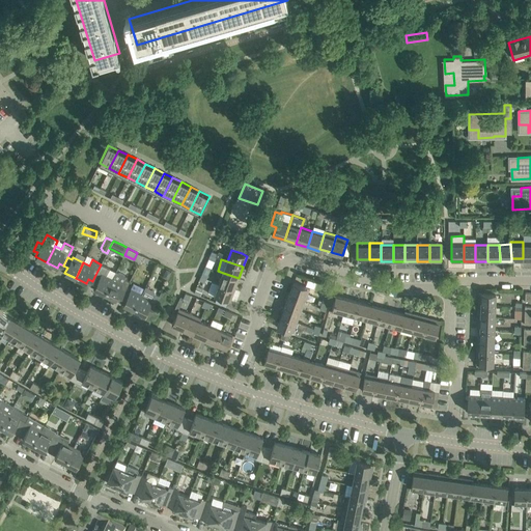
[(112,278),(106,275),(109,269),(101,264),(92,281),(96,283),(93,288),(105,294),(112,278)]
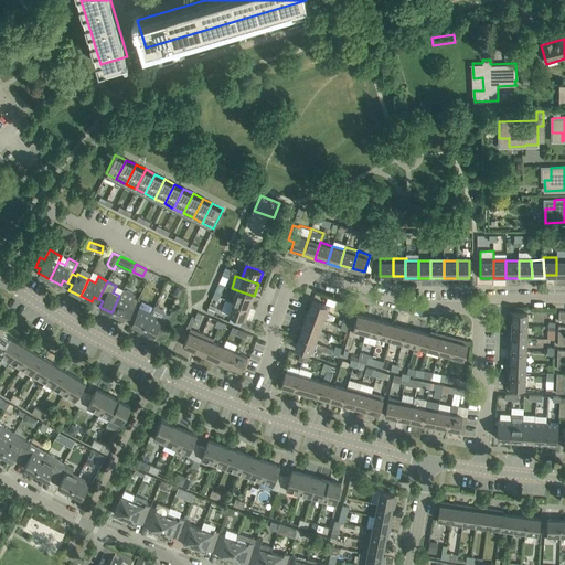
[(119,296),(112,312),(124,319),(126,313),(129,316),(134,307),(138,299),(134,297),(136,294),(124,288),(123,289),(119,296)]
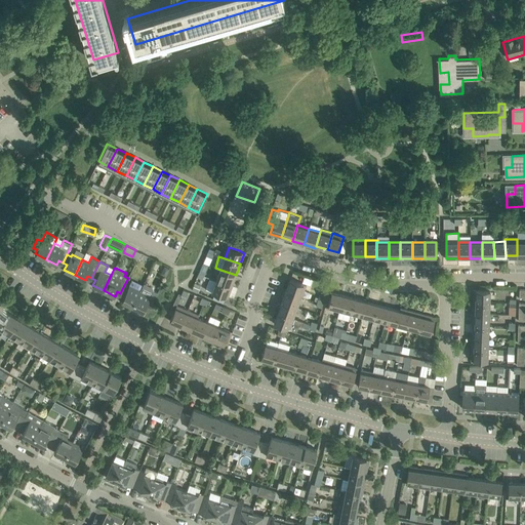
[(232,286),(236,275),(220,270),(216,280),(232,286)]
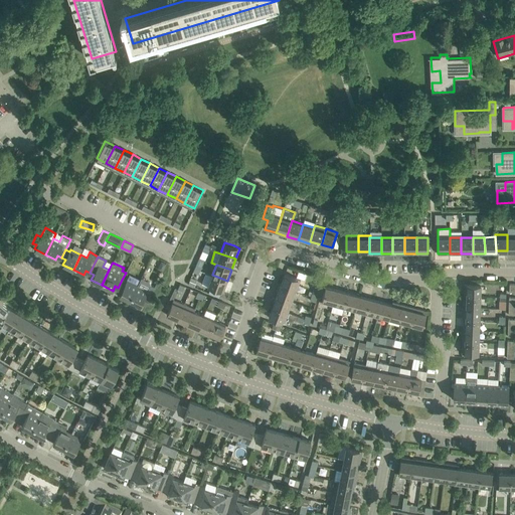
[(205,273),(201,284),(208,286),(210,287),(208,293),(219,297),(221,291),(223,292),(227,281),(212,275),(205,273)]
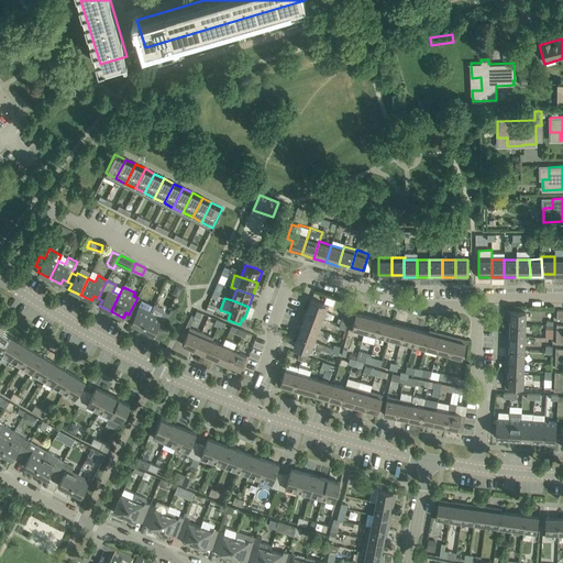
[(311,312),(323,317),(328,305),(311,299),(307,311),(311,312)]
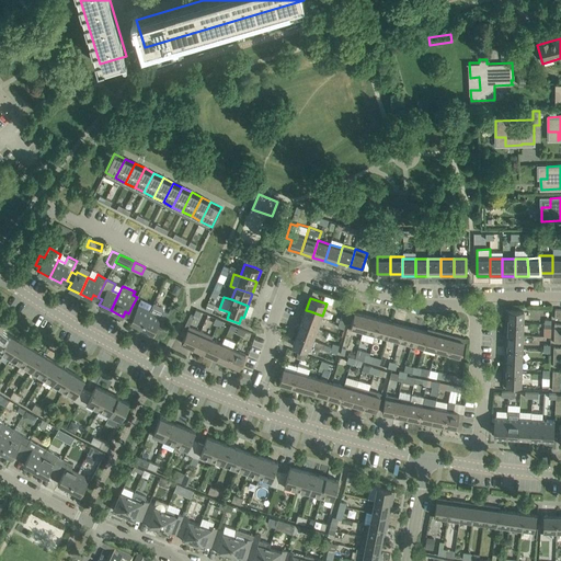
[(163,307),(153,302),(149,310),(142,324),(141,327),(153,333),(156,328),(160,330),(168,312),(164,310),(163,307)]
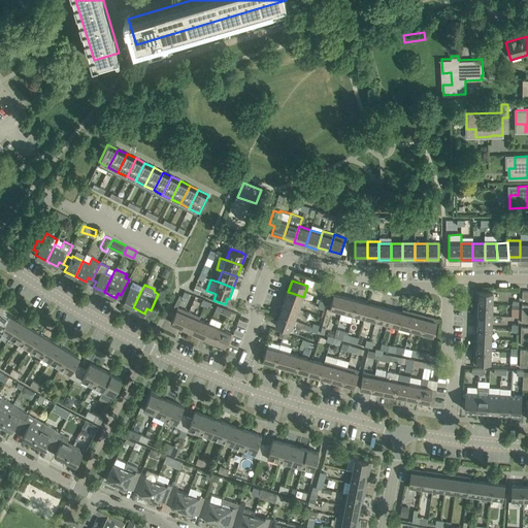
[(195,285),(193,291),(199,293),(202,287),(195,285)]
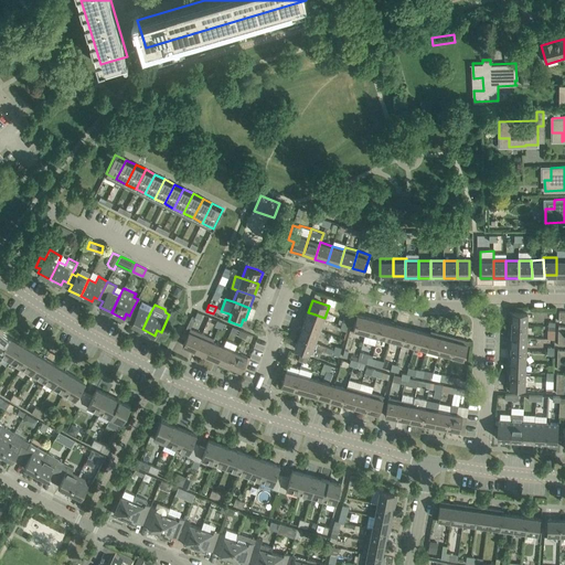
[(134,307),(129,316),(134,318),(130,323),(142,329),(144,327),(150,312),(139,307),(138,309),(134,307)]
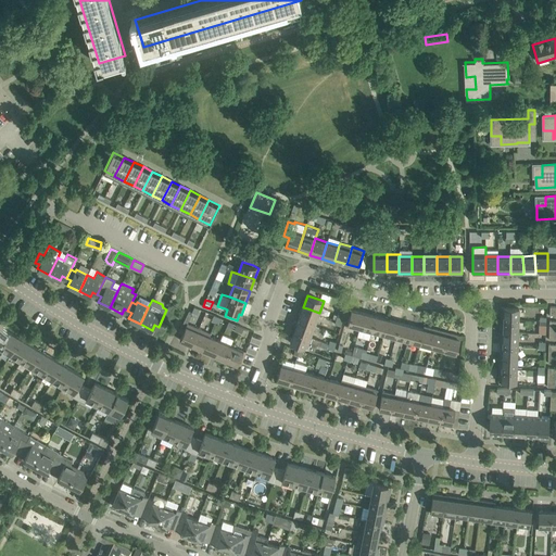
[(519,319),(519,317),(519,306),(502,306),(501,318),(519,319)]
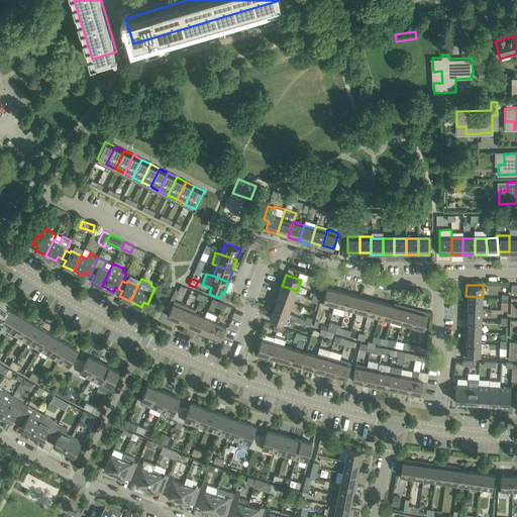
[(293,302),(297,291),(286,287),(282,286),(278,296),(282,298),(293,302)]
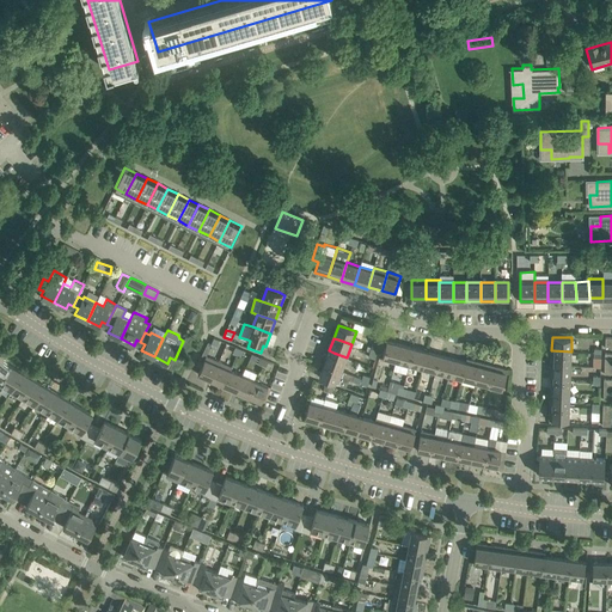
[(395,362),(399,343),(386,340),(384,352),(381,359),(395,362)]
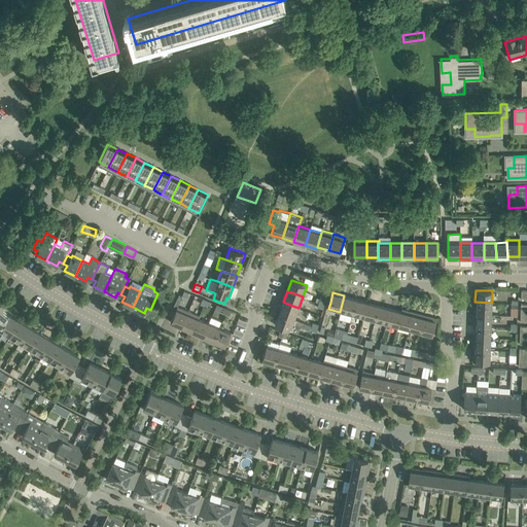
[(351,315),(355,299),(344,295),(340,312),(351,315)]
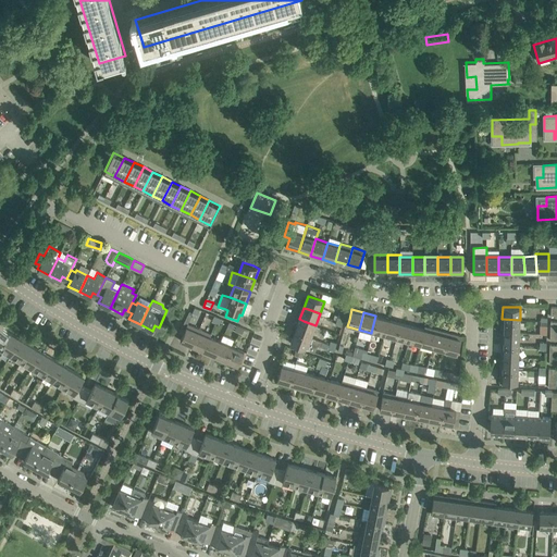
[(383,336),(388,319),(375,316),(371,333),(383,336)]
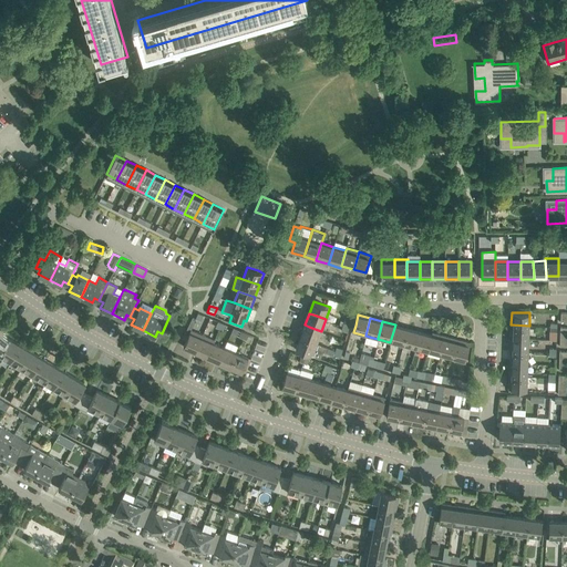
[(317,343),(321,331),(309,327),(305,325),(300,337),(303,339),(317,343)]
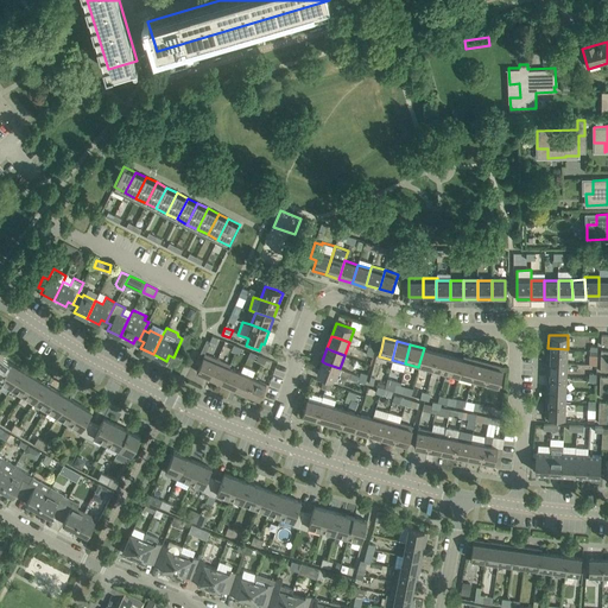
[(431,371),(437,352),(424,348),(418,367),(431,371)]
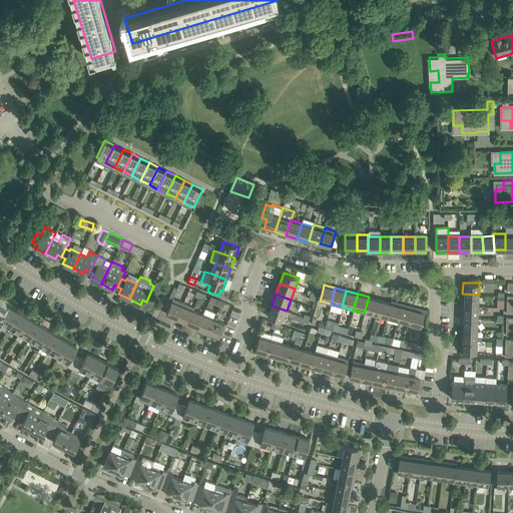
[(478,307),(479,295),(462,294),(462,306),(478,307)]
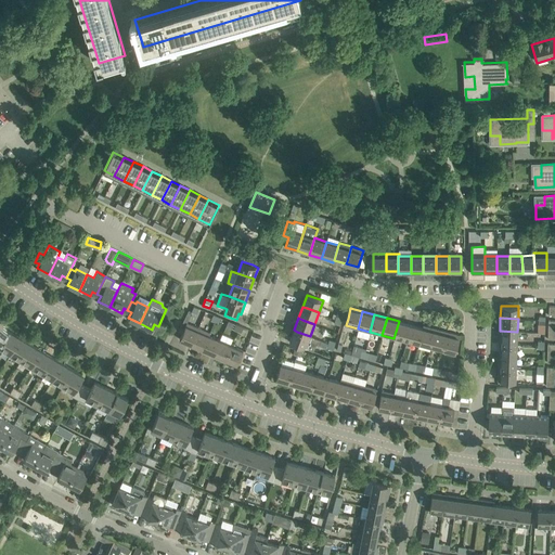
[(405,341),(411,324),(399,321),(394,338),(405,341)]
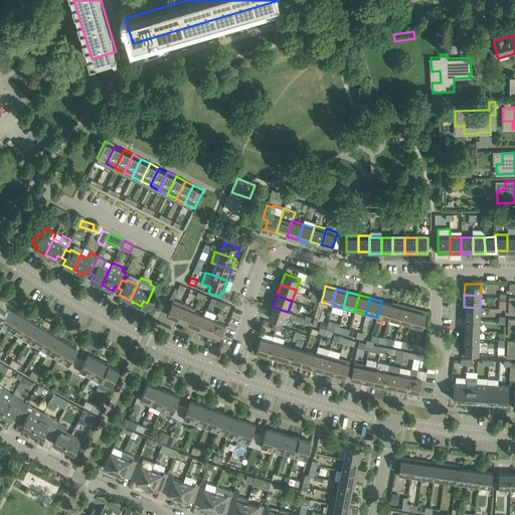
[(0,316),(2,318),(9,307),(0,299),(0,316)]
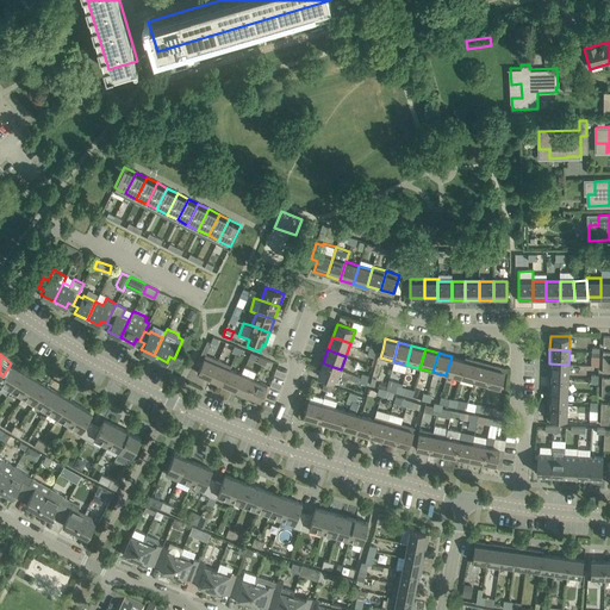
[(217,360),(216,359),(205,354),(197,372),(210,378),(217,360)]
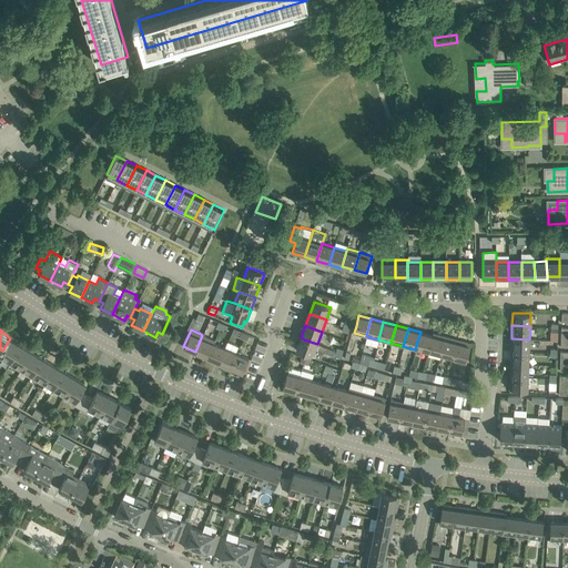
[(427,353),(433,335),(421,332),(415,350),(427,353)]
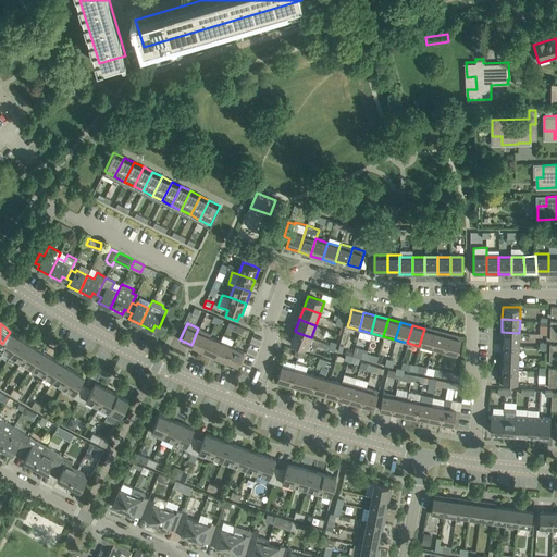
[(437,330),(424,326),(424,329),(419,346),(420,346),(421,344),(432,347),(437,330)]
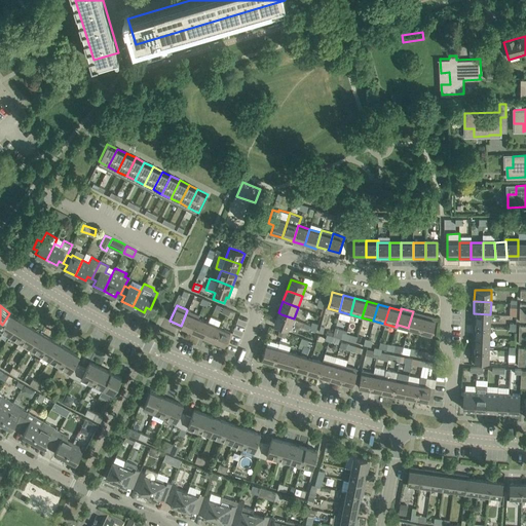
[(191,330),(198,314),(187,310),(181,326),(191,330)]
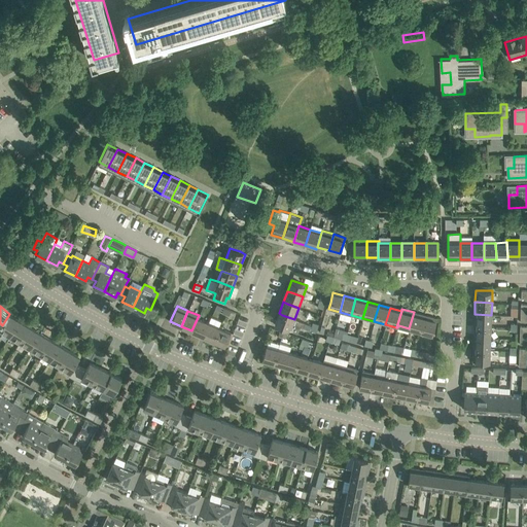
[(421,331),(425,315),(414,312),(409,328),(421,331)]
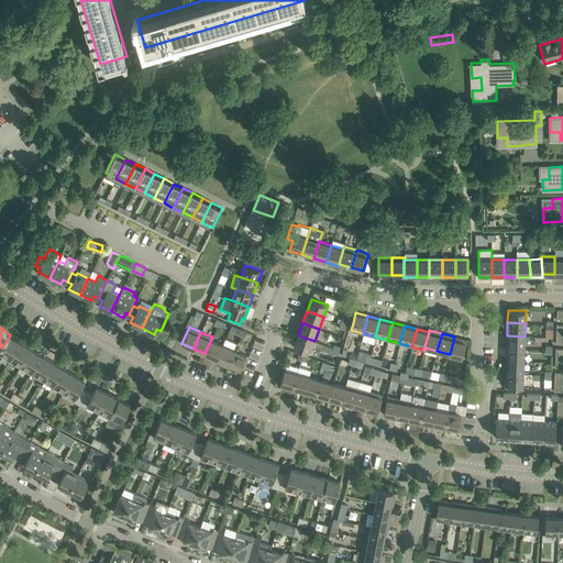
[(322,343),(315,341),(301,337),(298,334),(294,346),(318,356),(321,349),(324,351),(324,350),(331,352),(332,348),(322,343)]
